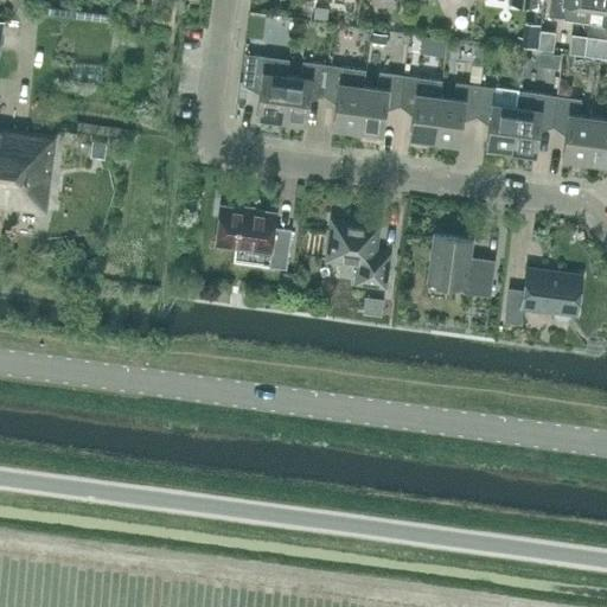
[(588,21),(589,8),(590,0),(550,0),(548,16),(588,21)]
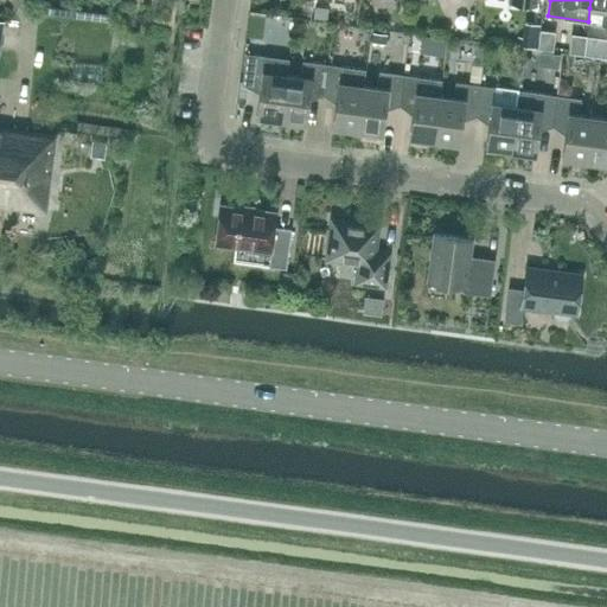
[(606,0),(590,0),(589,8),(604,11),(601,23),(606,24),(606,0)]
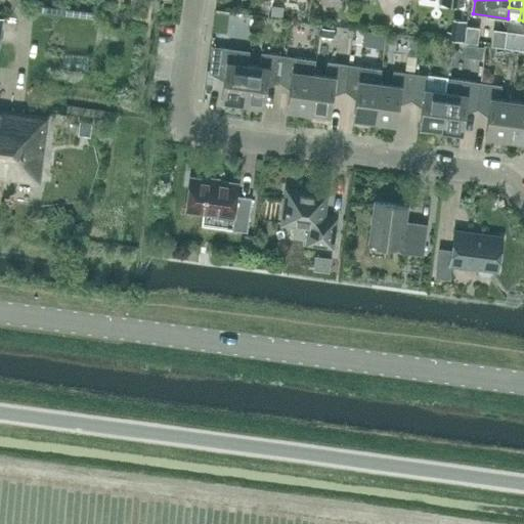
[(280,17),(281,9),(270,8),(269,16),(280,17)]
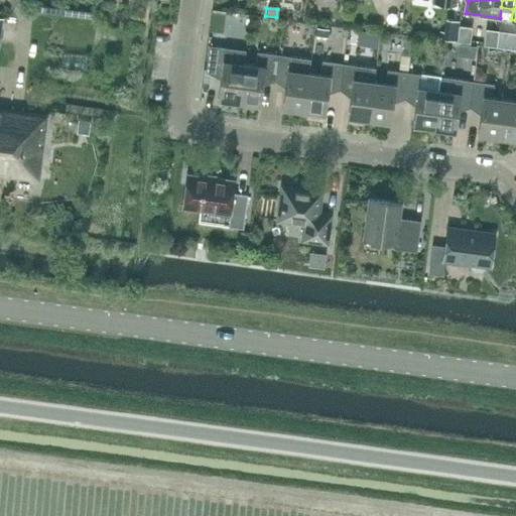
[(457,42),(459,26),(460,22),(445,20),(442,40),(457,42)]
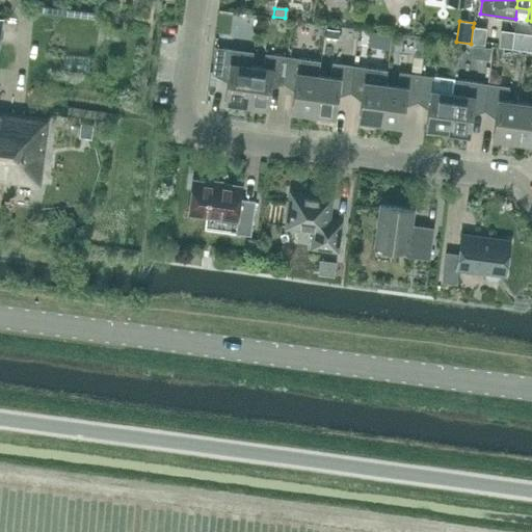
[(473,27),(471,44),(484,46),(486,29),(473,27)]
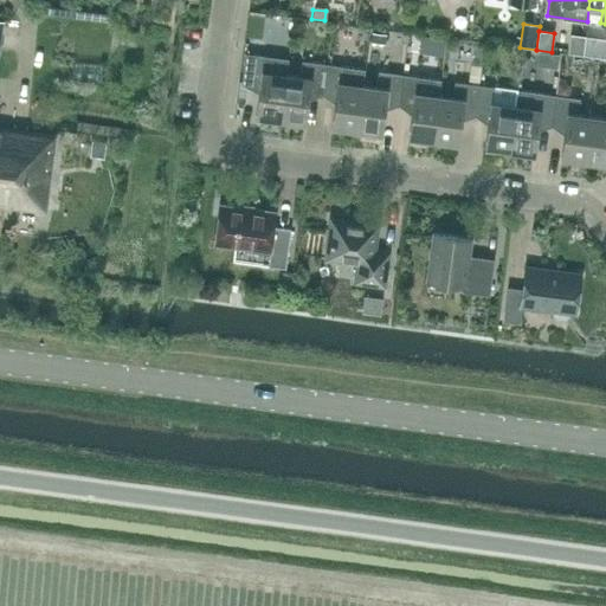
[(386,36),(372,33),(369,43),(385,45),(386,36)]
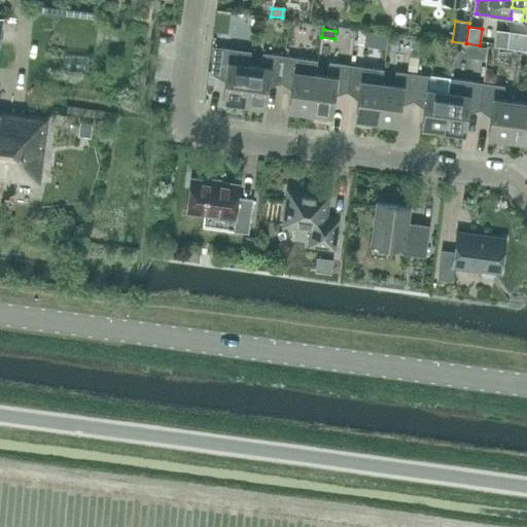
[(508,32),(495,30),(494,47),(506,48),(508,32)]
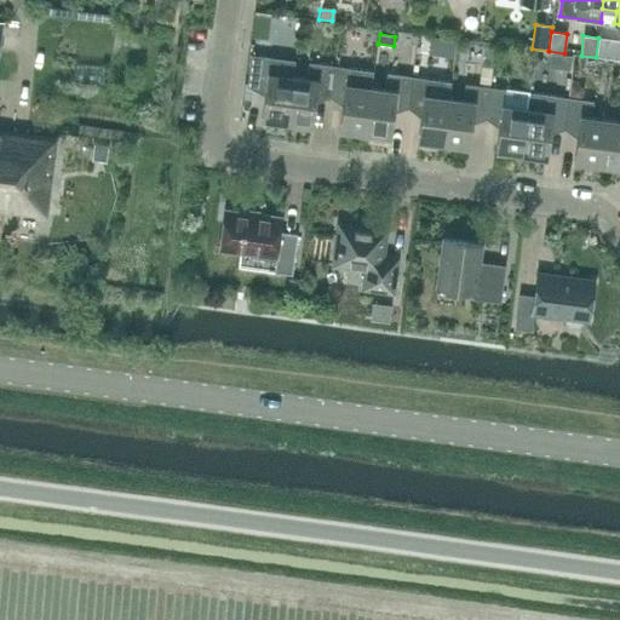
[(455,40),(430,36),(428,53),(453,57),(455,40)]
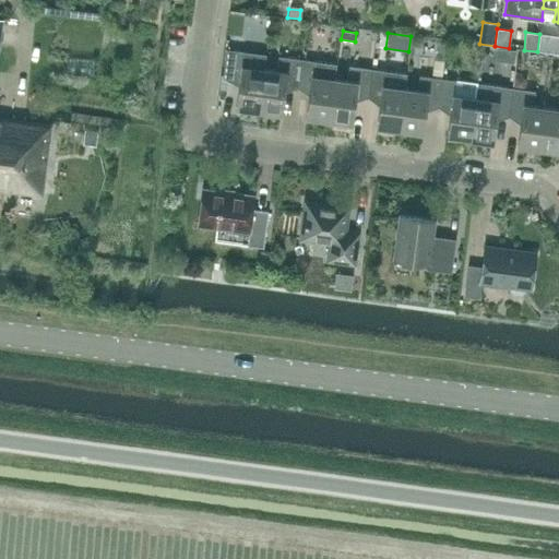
[(558,37),(539,34),(537,51),(558,55),(558,37)]
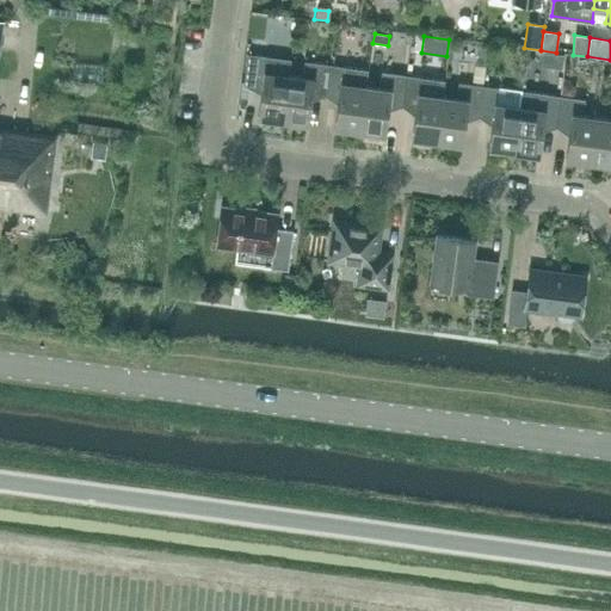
[(275,73),(277,57),(247,54),(244,82),(261,85),(258,117),(265,118),(267,122),(276,123),(278,119),(282,121),(288,75),(275,73)]
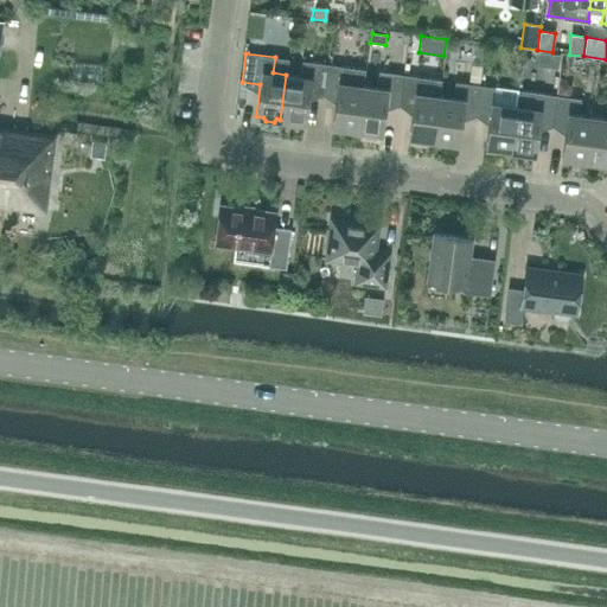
[(560,56),(541,53),(540,68),(558,70),(560,56)]
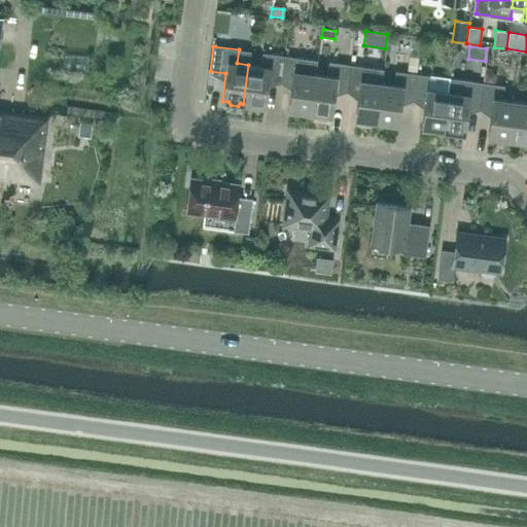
[(280,80),(284,56),(262,53),(260,67),(248,65),(243,104),(265,107),(269,78),(280,80)]
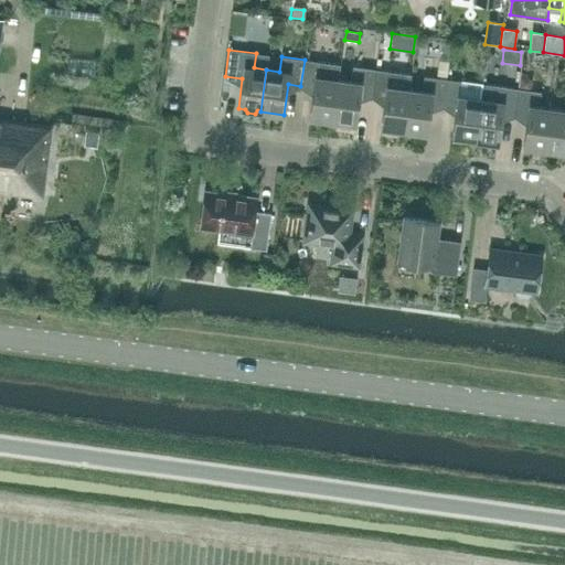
[(305,60),(300,86),(313,88),(312,97),(309,118),(332,121),(338,80),(340,65),(305,60)]
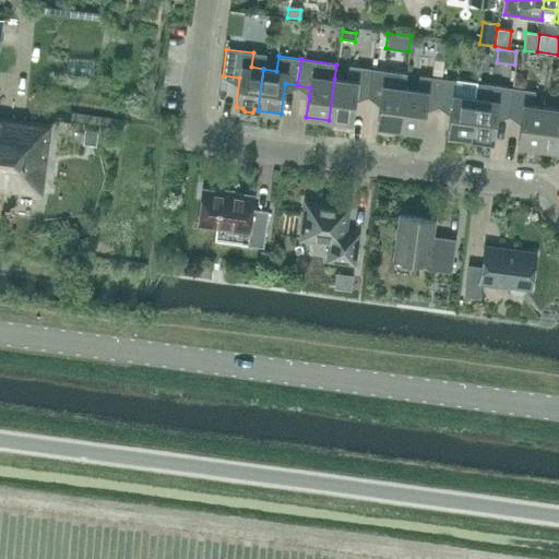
[(368,95),(371,69),(348,66),(346,80),(334,79),(329,120),(351,122),(355,93),(368,95)]
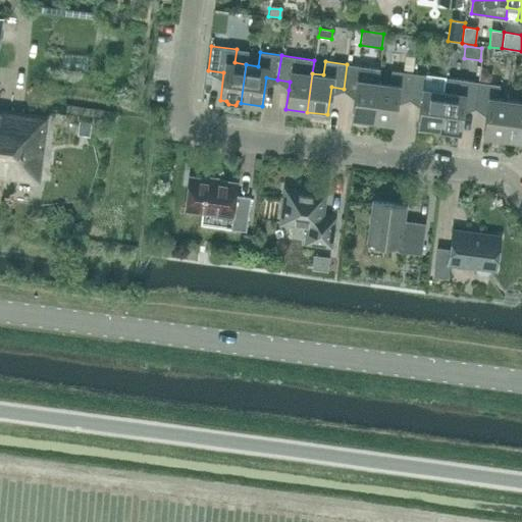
[(366,81),(368,67),(347,64),(344,89),(355,90),(352,118),(372,120),(378,82),(366,81)]
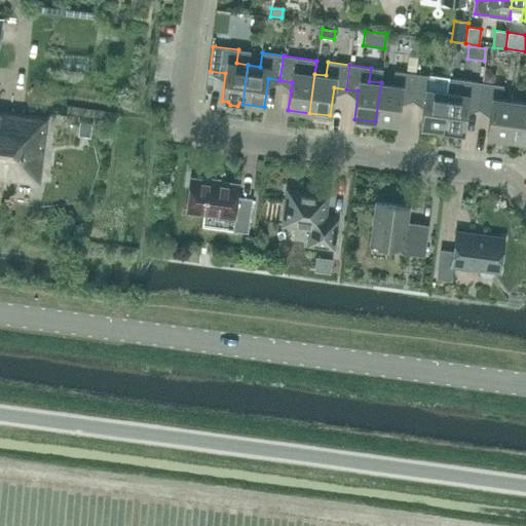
[(412,99),(416,74),(395,71),(392,84),(381,82),(375,121),(397,124),(401,97),(412,99)]
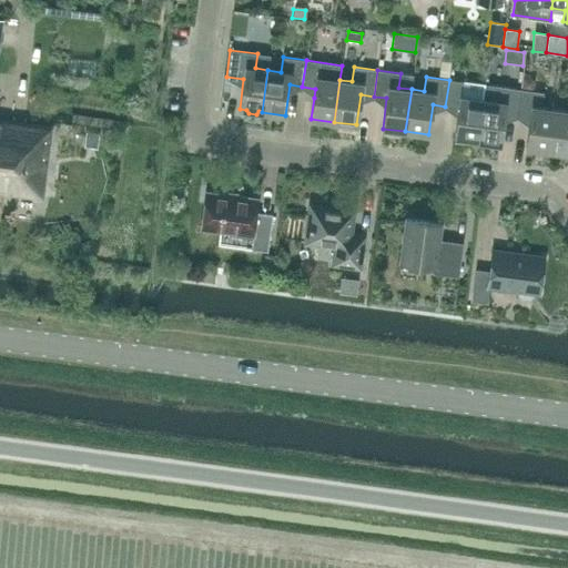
[(477,141),(482,104),(485,84),(449,80),(445,107),(458,108),(454,138),(477,141)]
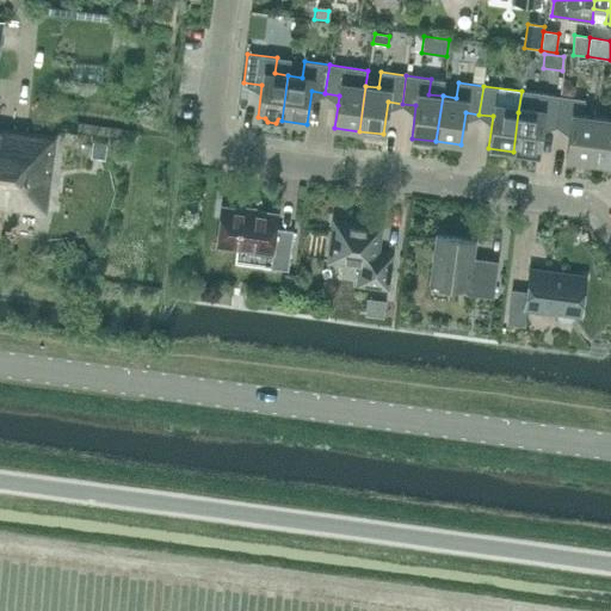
[(556,124),(560,97),(522,91),(518,112),(513,152),(537,155),(542,123),(556,124)]
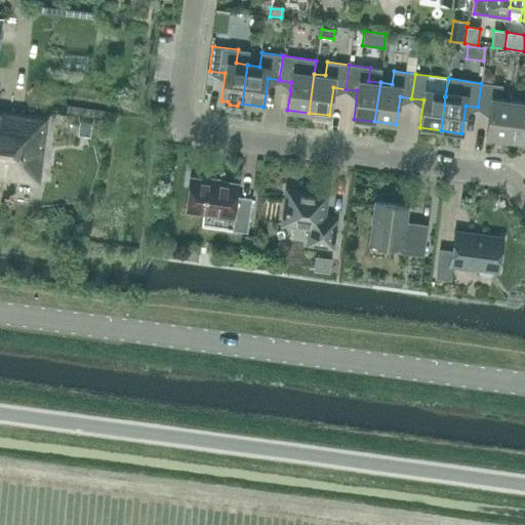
[(500,98),(502,85),(481,83),(478,107),(489,109),(486,136),(507,139),(513,101),(500,98)]
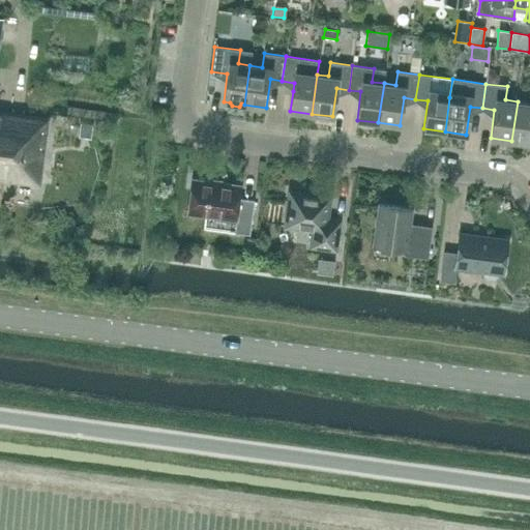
[(529,96),(529,104),(518,101),(511,141),(529,143),(529,96)]
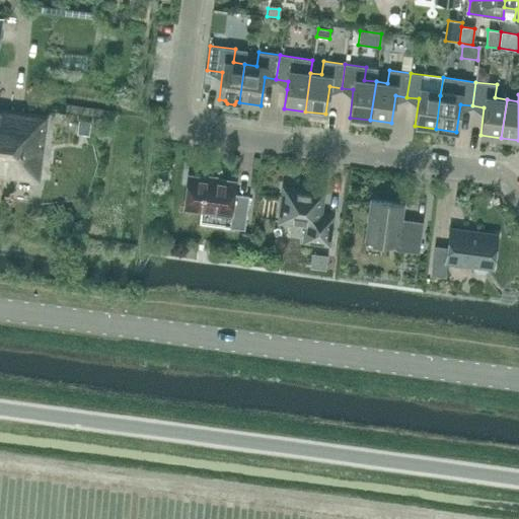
[(0,108),(0,176),(38,182),(47,116),(0,108)]
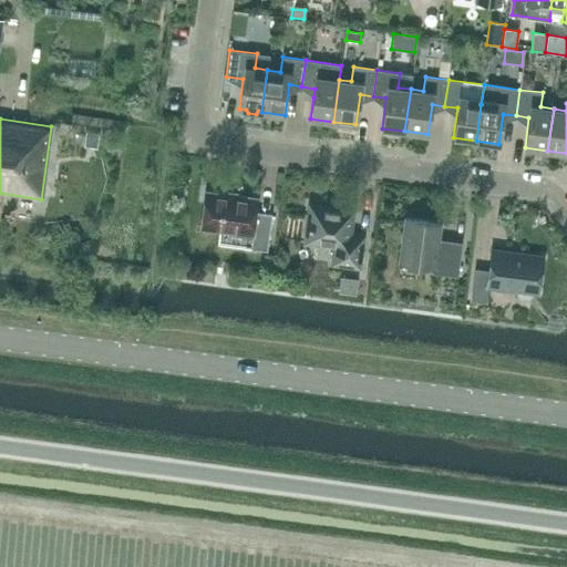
[(256,212),(258,198),(205,192),(199,228),(253,236),(250,249),(267,251),(271,214),(256,212)]
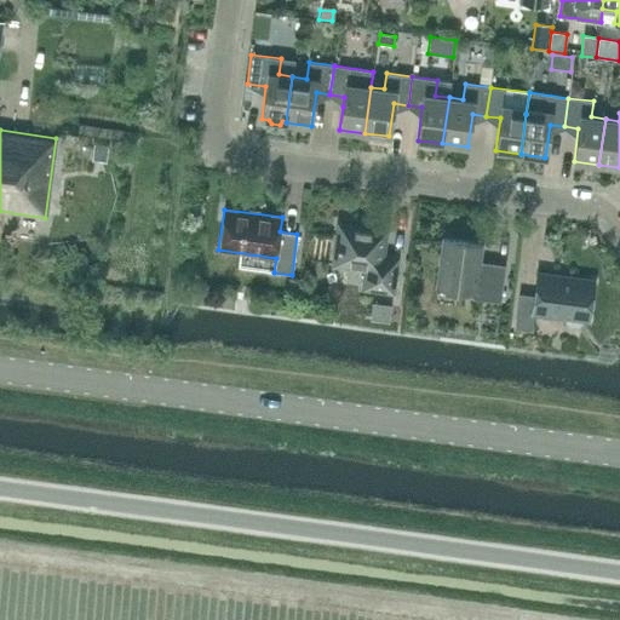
[(382,257),(385,231),(339,224),(333,264),(366,269),(363,287),(391,292),(396,259),(382,257)]
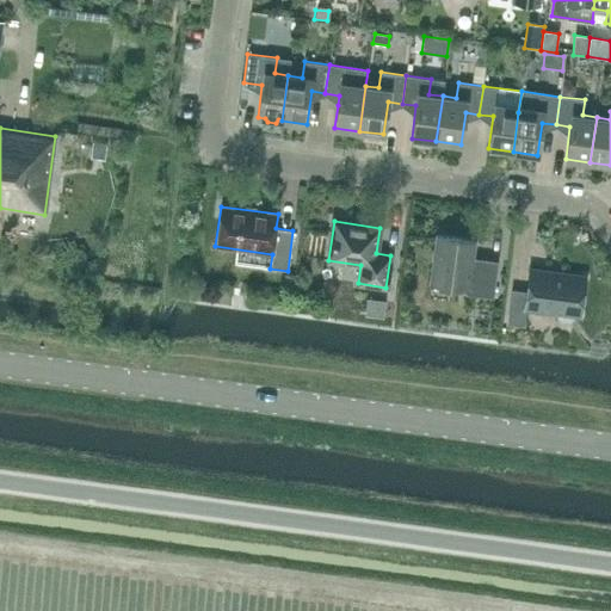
[(471,260),(474,240),(438,235),(431,284),(466,289),(466,295),(493,298),(498,261),(481,259),(480,261),(471,260)]
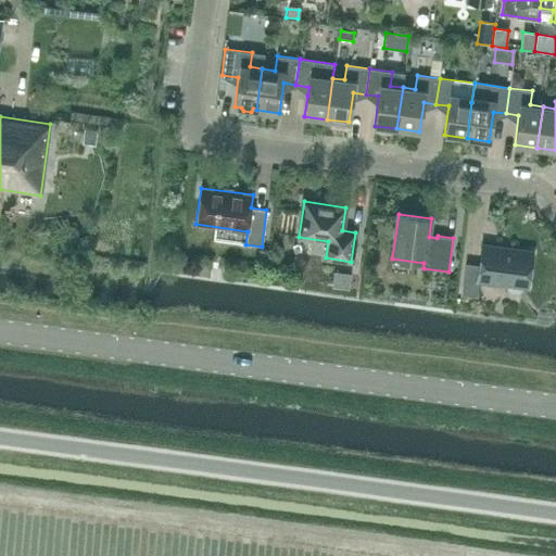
[(527,287),(532,252),(482,245),(480,266),(466,264),(462,294),(476,297),(478,280),(507,285),(507,289),(509,292),(518,293),(521,291),(521,287),(527,287)]
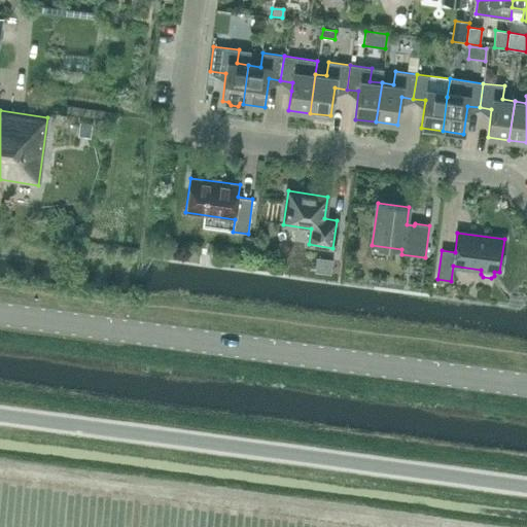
[(329,272),(331,259),(317,258),(315,270),(329,272)]
